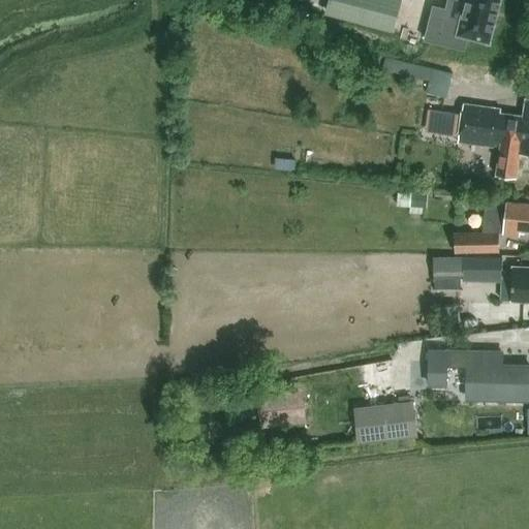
[(334,0),(331,13),(394,29),(401,1),(396,0),(334,0)]
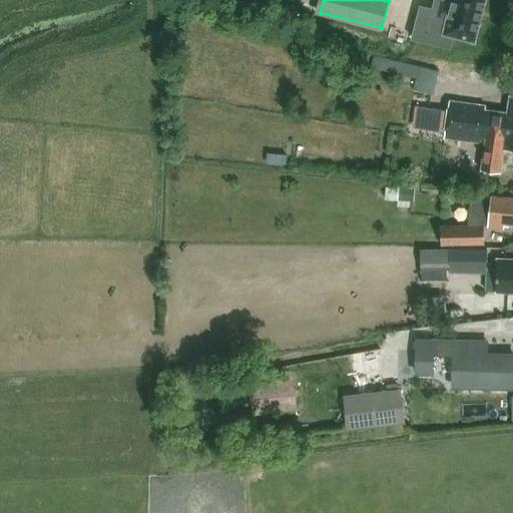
[(453,37),(474,42),(485,0),(451,0),(446,22),(418,15),(412,39),(450,48),(453,37)]
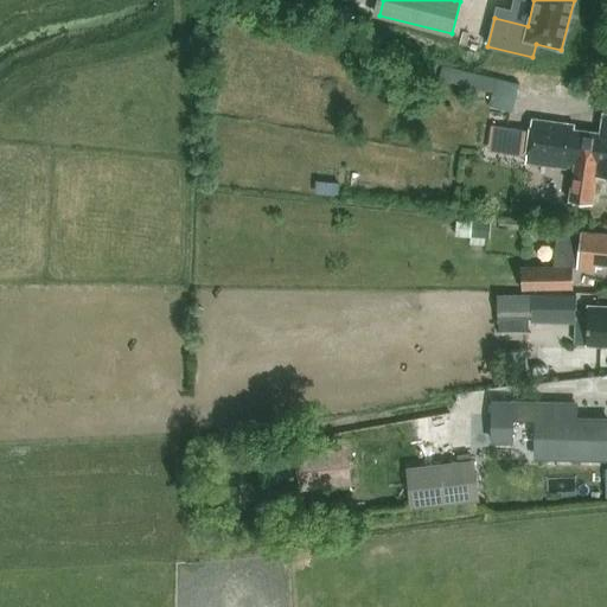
[(494,93),(498,78),(443,65),(440,80),(494,93)]
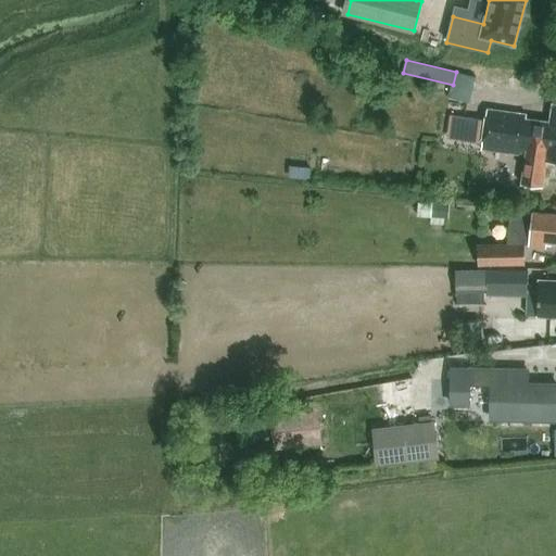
[(555,161),(555,111),(555,122),(530,117),(531,115),(490,109),(484,148),(530,154),(526,182),(545,185),(550,160),(555,161)]
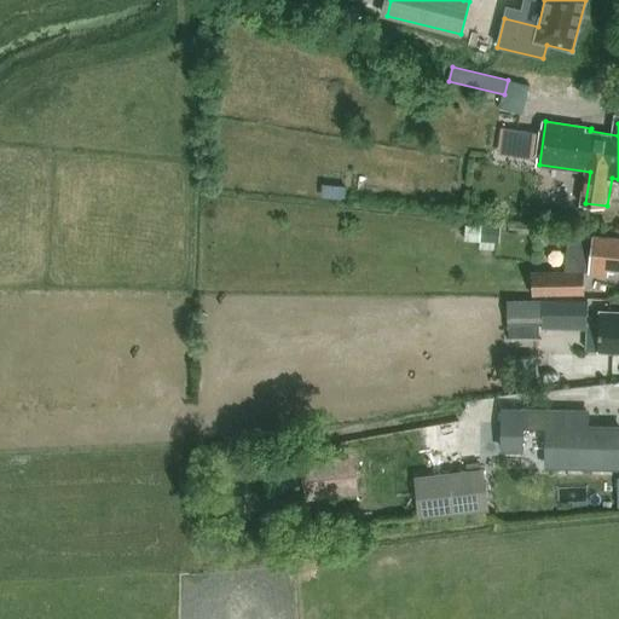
[(330,192),(354,192),(354,169),(330,169),(330,192)]
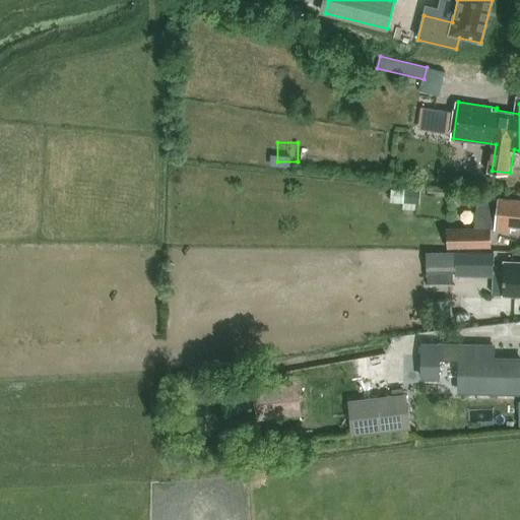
[(404,188),(403,202),(420,204),(421,189),(404,188)]
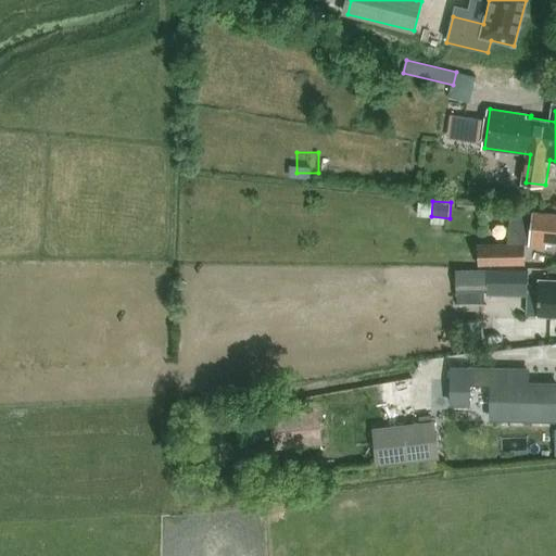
[(555,241),(555,215),(510,211),(507,243),(481,243),(480,261),(526,261),(526,243),(533,243),(550,245),(550,241),(555,241)]
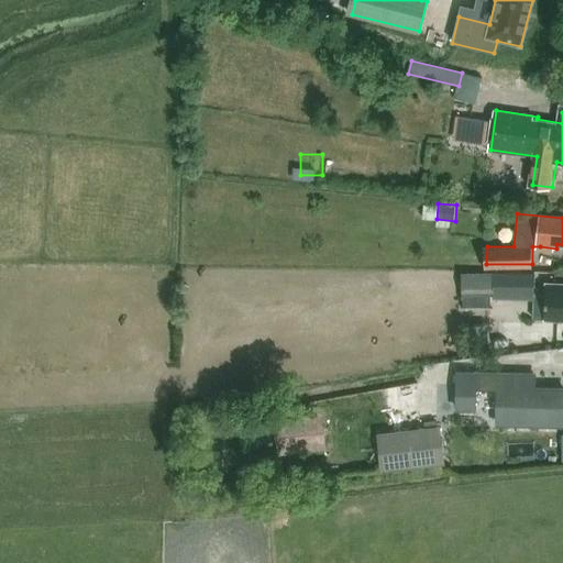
[(462,295),(494,295),(494,273),(462,273),(462,295)]
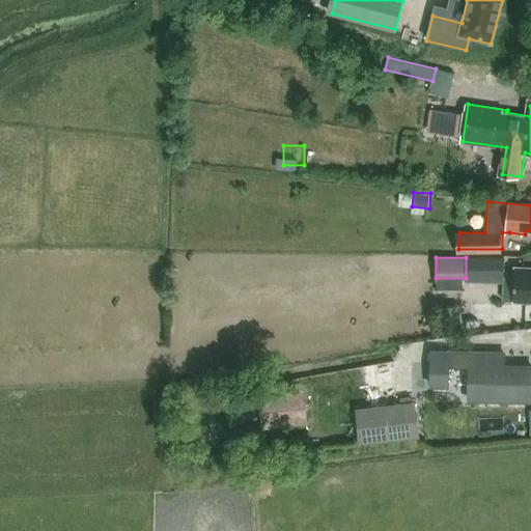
[(466,257),(466,278),(466,282),(505,281),(505,257),(466,257)]
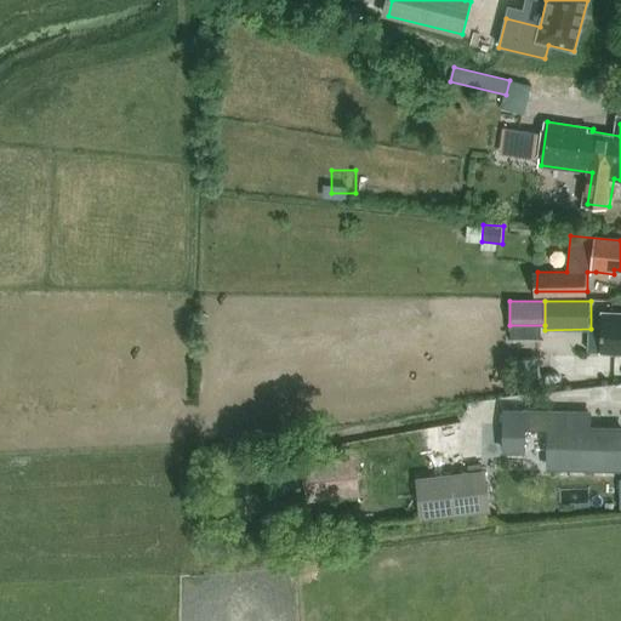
[(620,349),(620,309),(604,309),(603,349),(620,349)]
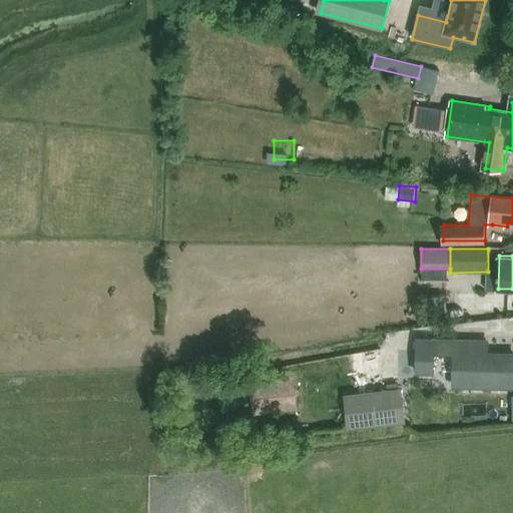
[(512,353),(489,353),(489,342),(416,340),(415,374),(435,374),(435,355),(457,356),(456,385),(512,386),(512,353)]
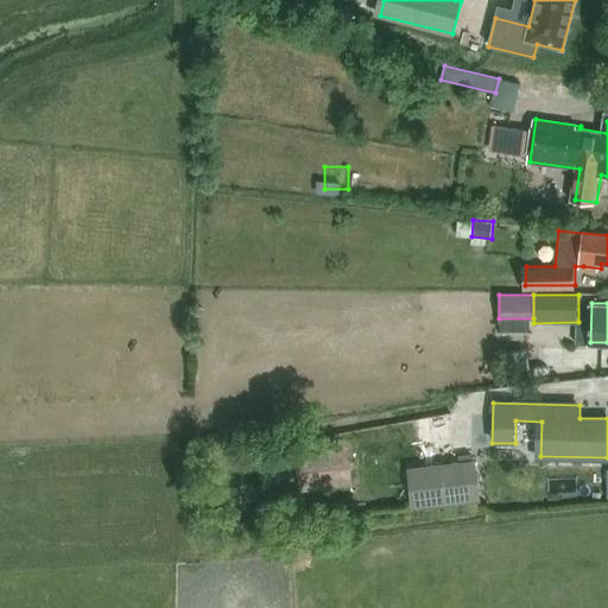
[(297,457),(268,461),(271,488),(301,486),(301,488),(353,483),(349,445),(297,451),(297,457)]
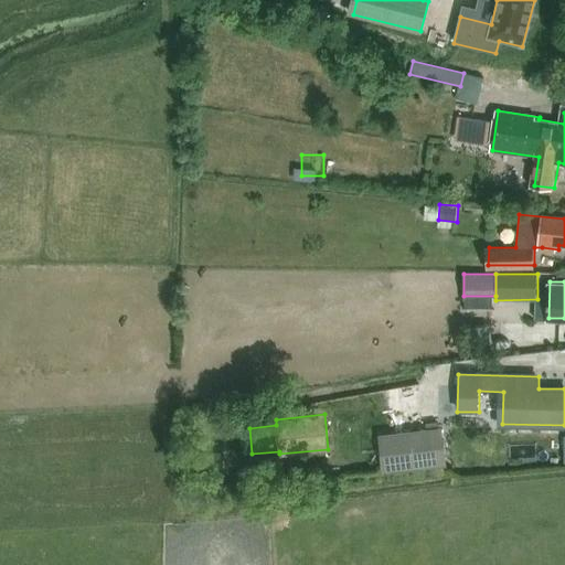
[(443,426),(379,435),(383,473),(447,466),(443,426)]
